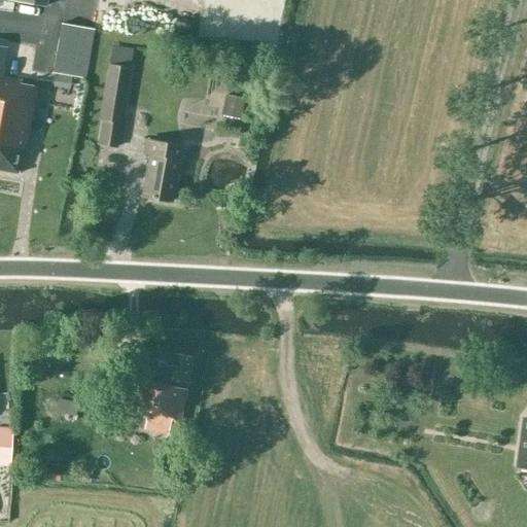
[(84,77),(93,29),(61,24),(53,72),(84,77)]
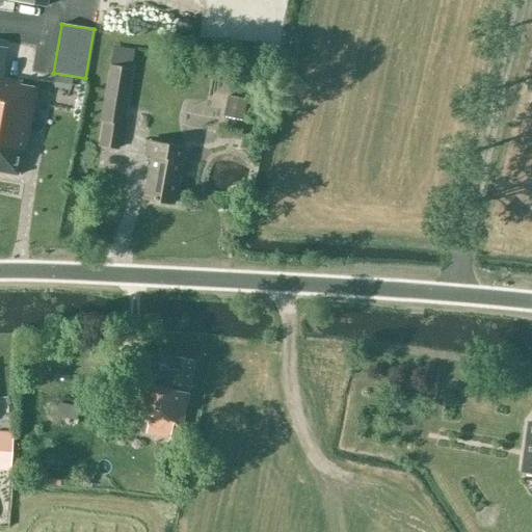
[(1,78),(6,50),(0,48),(0,171),(18,176),(34,88),(19,85),(19,82),(1,78)]
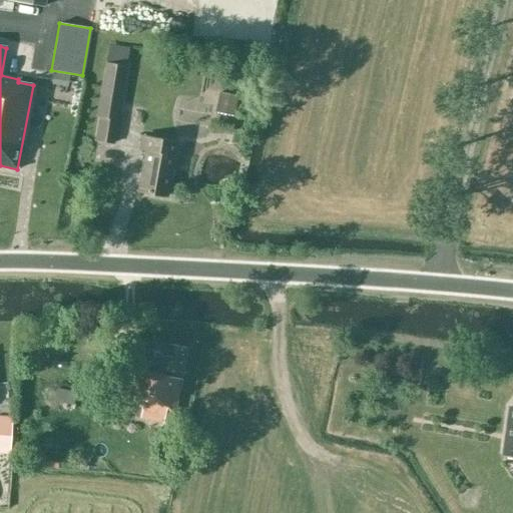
[(126,66),(104,62),(96,116),(99,117),(95,140),(114,143),(126,66)]
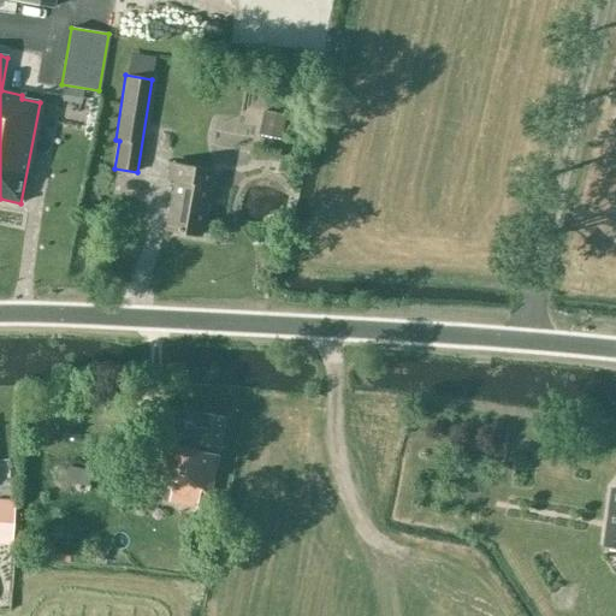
[(286,116),(264,111),(259,136),(282,141),(286,116)]
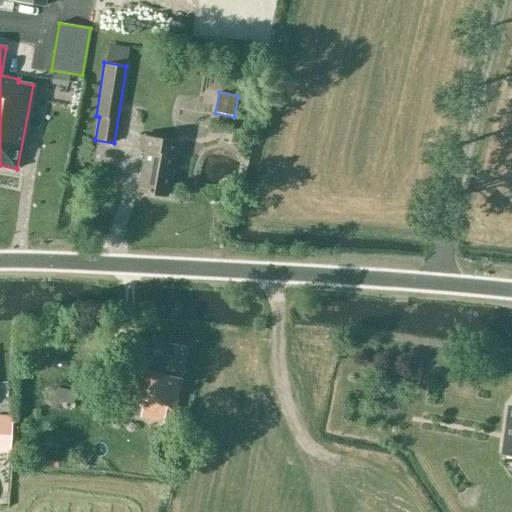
[(166,196),(175,142),(140,136),(138,148),(143,149),(136,191),(166,196)]
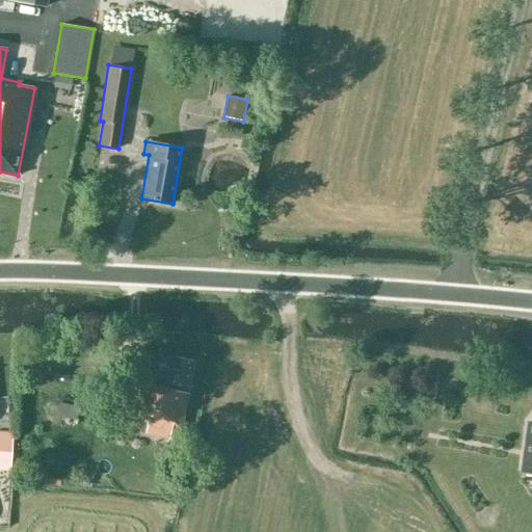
[(192,362),(159,355),(153,386),(135,382),(128,417),(149,421),(145,433),(169,439),(173,426),(180,427),(192,362)]
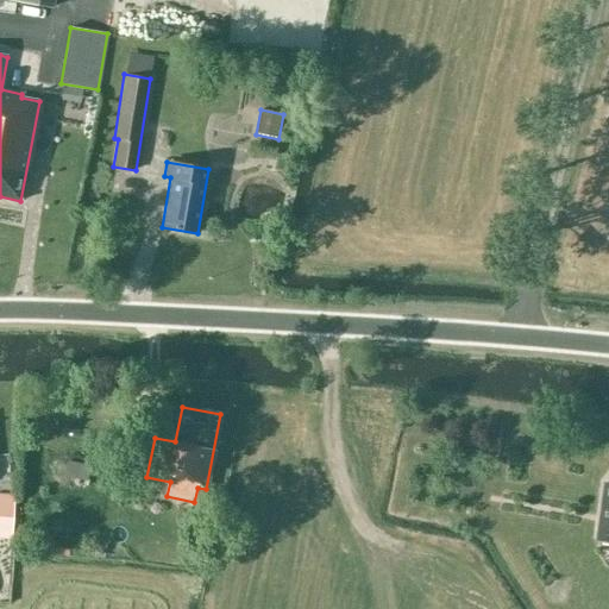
[(90,465),(67,462),(64,477),(88,481),(90,465)]
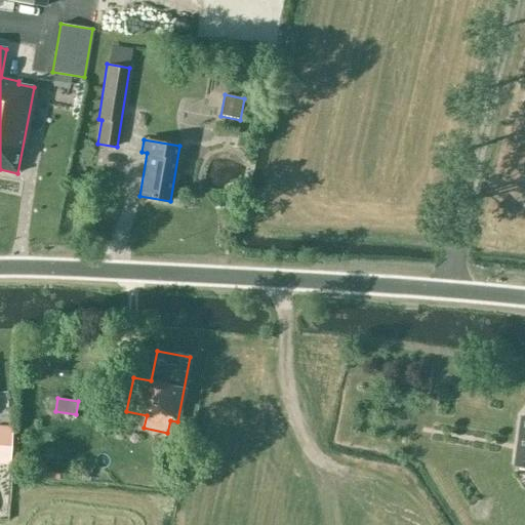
[(516,466),(524,467),(524,417),(522,417),(516,466)]
